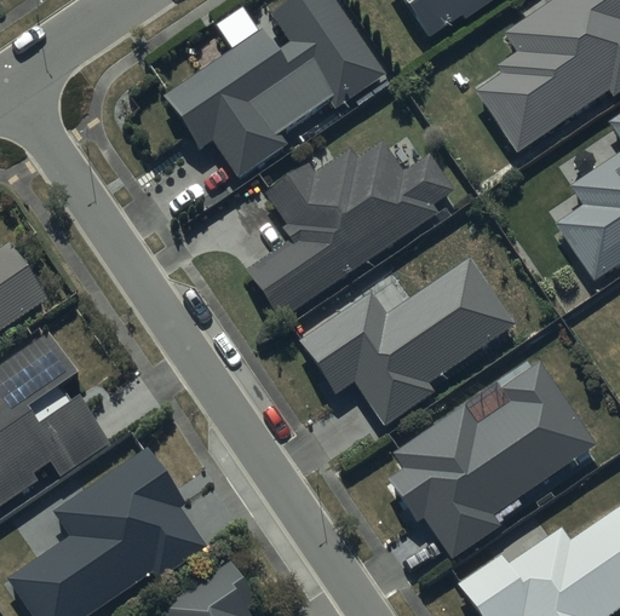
[(290,0),(271,12),(276,21),(165,96),(197,149),(212,139),(236,178),(288,145),(280,132),(328,101),(333,108),(384,76),(336,0),(290,0)]
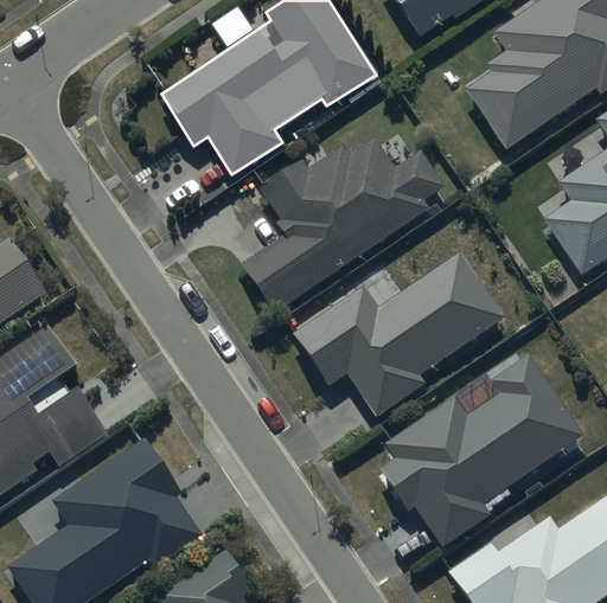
[(396,0),(421,36),(453,15),(455,19),(483,0),(396,0)]
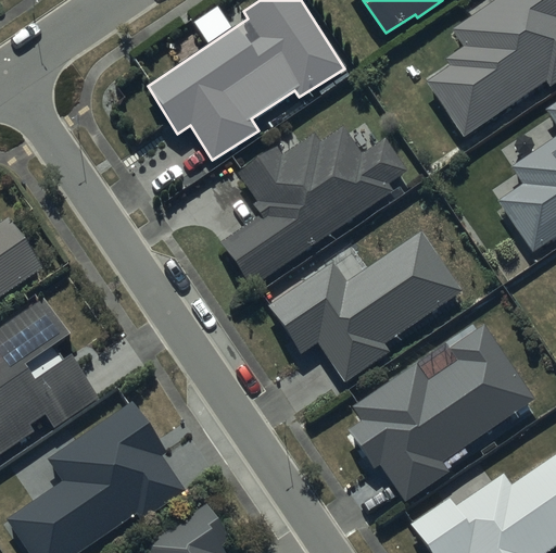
[(494,0),(451,29),(463,47),(444,59),(449,66),(427,82),(464,137),(546,82),(550,87),(555,83),(555,0),(494,0)]
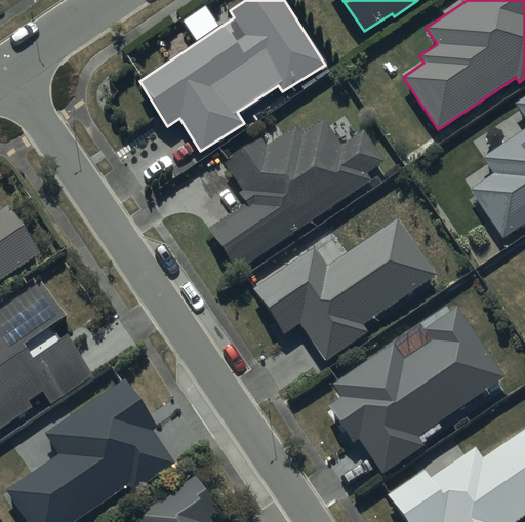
[(524,96),(516,103),(524,118),(524,128),(483,155),(494,173),(469,189),(502,239),(524,223),(524,96)]
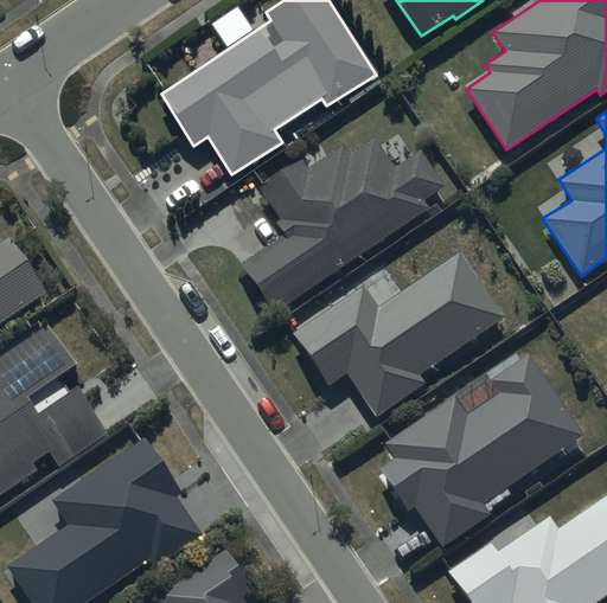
[(273,313),(427,206),(423,200),(445,185),(420,148),(395,165),(375,136),(347,154),(342,145),(307,168),(301,160),(261,188),(281,219),(275,224),(283,236),(240,265),(273,313)]
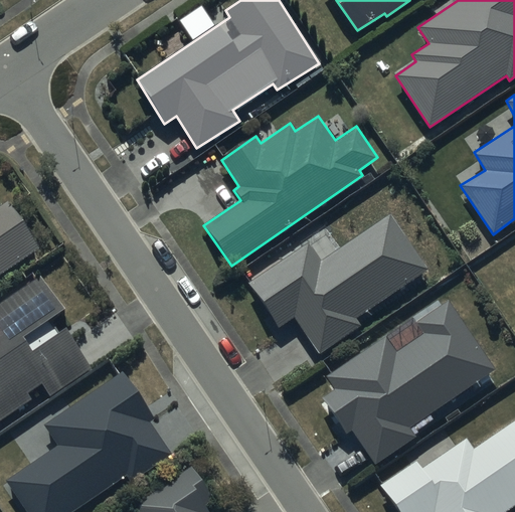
[(0,275),(40,248),(7,200),(0,204),(0,275)]
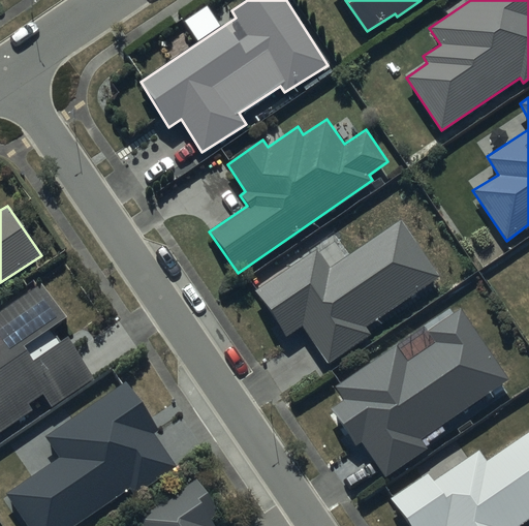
[(318,249),(255,289),(285,338),(305,326),(327,362),(371,335),(365,325),(439,277),(403,220),(330,267),(318,249)]
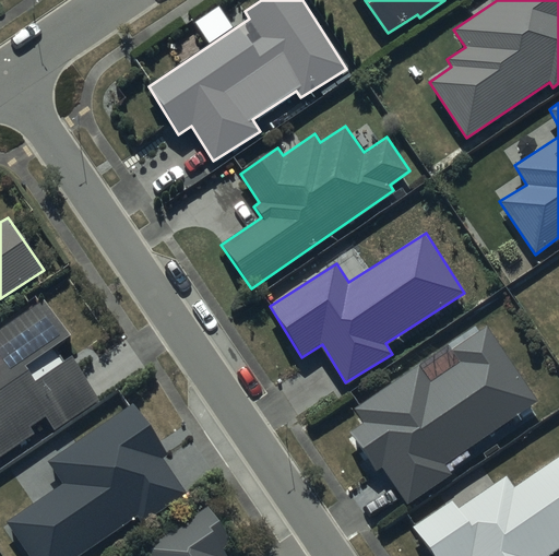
[(0,454),(35,432),(31,426),(45,417),(52,428),(98,398),(71,357),(63,363),(55,349),(68,339),(43,300),(0,329),(0,454)]
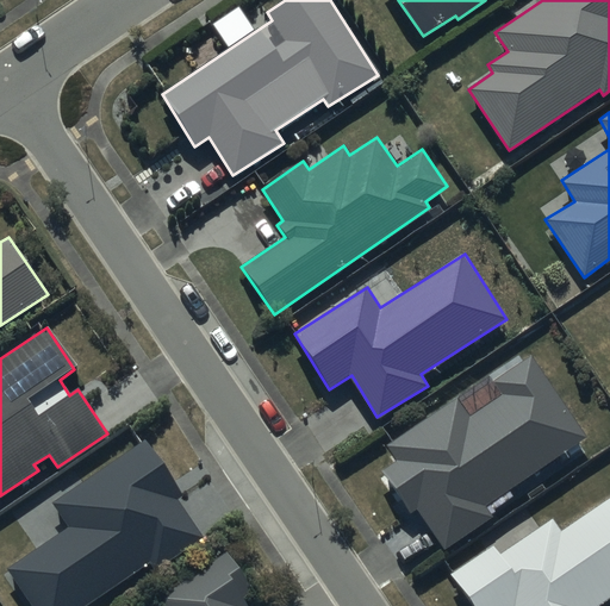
[(468,416),(456,398),(385,445),(394,460),(381,469),(411,513),(417,510),(443,549),(492,517),(485,507),(586,439),(531,356),(492,383),(500,394),(468,416)]
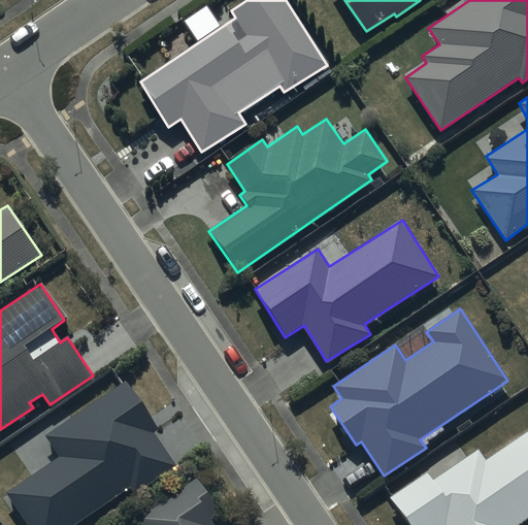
[(159,427),(125,378),(46,431),(61,453),(7,490),(31,524),(69,524),(130,484),(135,492),(177,463),(155,430),(159,427)]
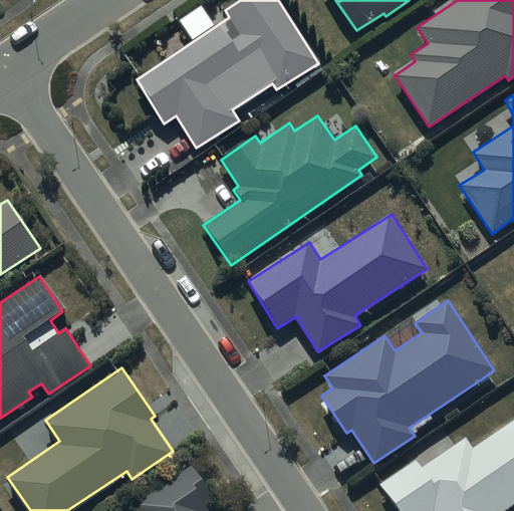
[(414,460),(378,484),(397,510),(500,510),(513,501),(513,419),(473,448),(465,437),(420,468),(414,460)]
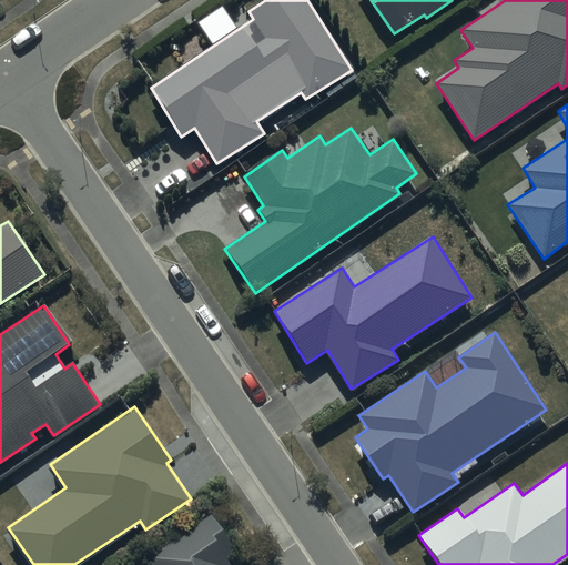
[(226,564),(223,558),(233,552),(209,515),(146,557),(151,564),(226,564)]
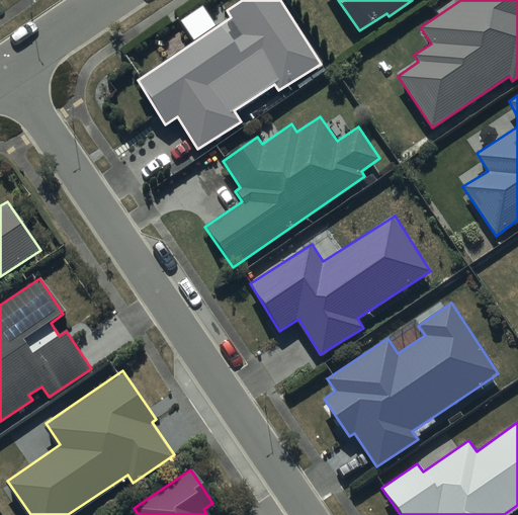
All buildings are outlined.
